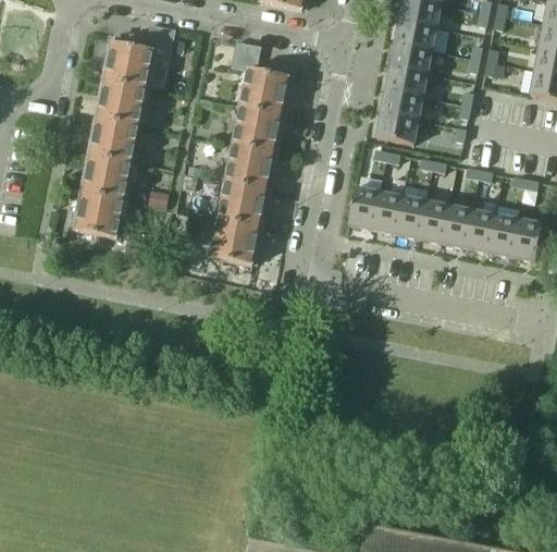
[(261,0),(261,2),(301,10),(302,0),(261,0)]
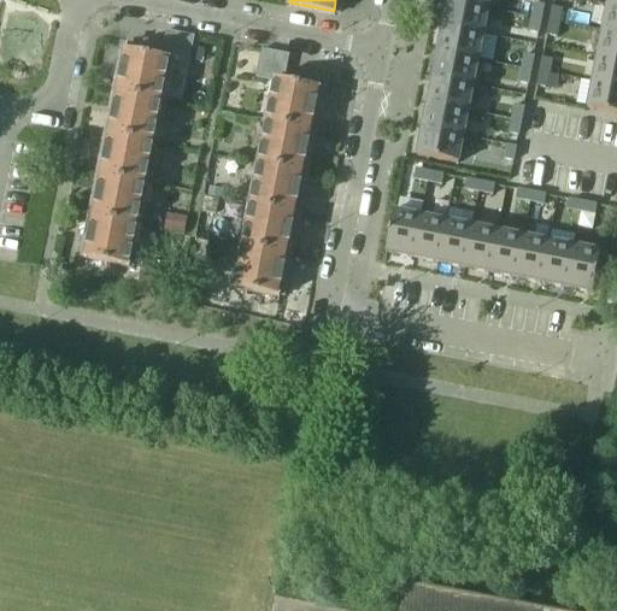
[(446,0),(442,22),(483,30),(488,5),(465,0),(446,0)]
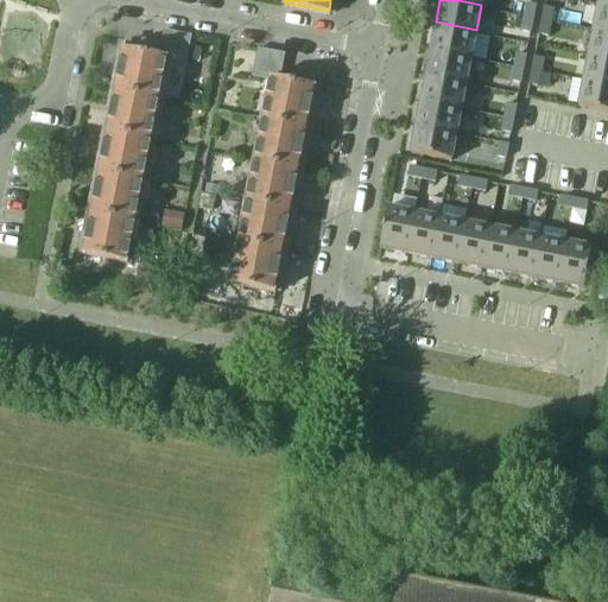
[(526,0),(524,13),(532,14),(536,0),(526,0)]
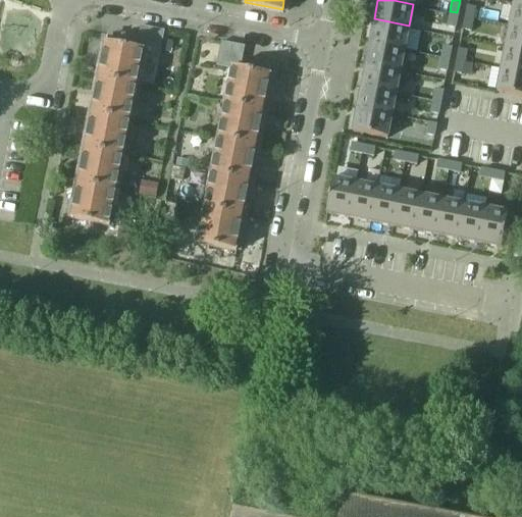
[(521,1),(514,0),(509,22),(521,24),(521,1)]
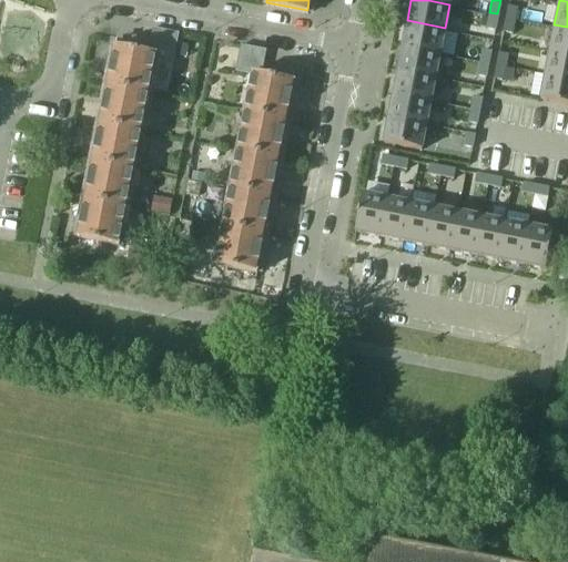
[(508,2),(506,16),(515,17),(517,3),(508,2)]
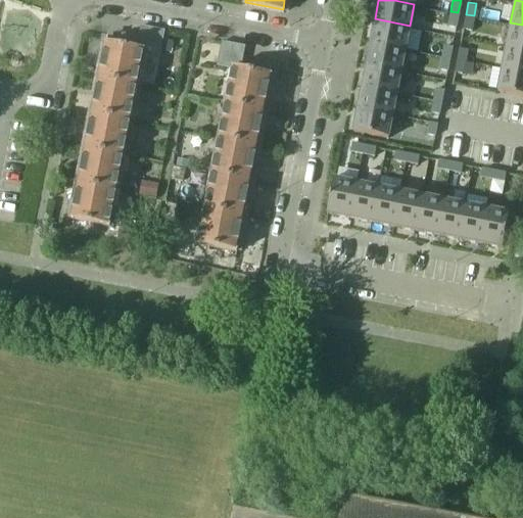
[(450,11),(447,24),(456,25),(458,12),(450,11)]
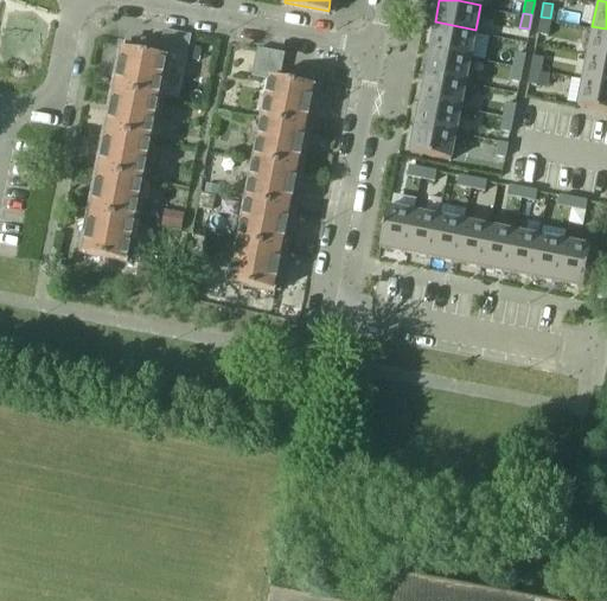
[(541,17),(537,30),(547,32),(550,18),(541,17)]
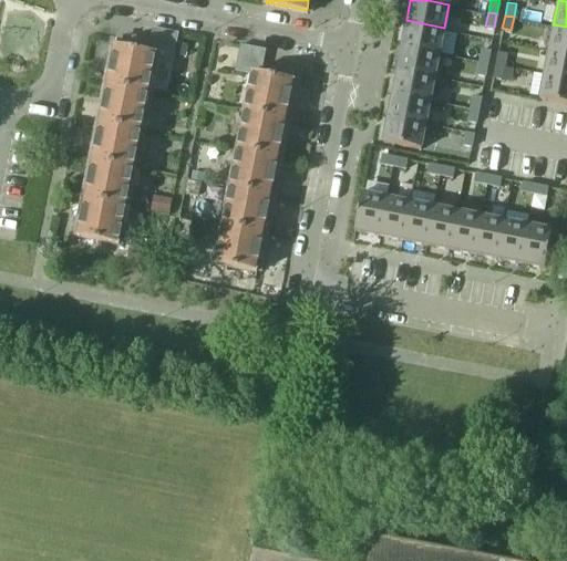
[(406,20),(402,43),(440,51),(444,28),(406,20)]
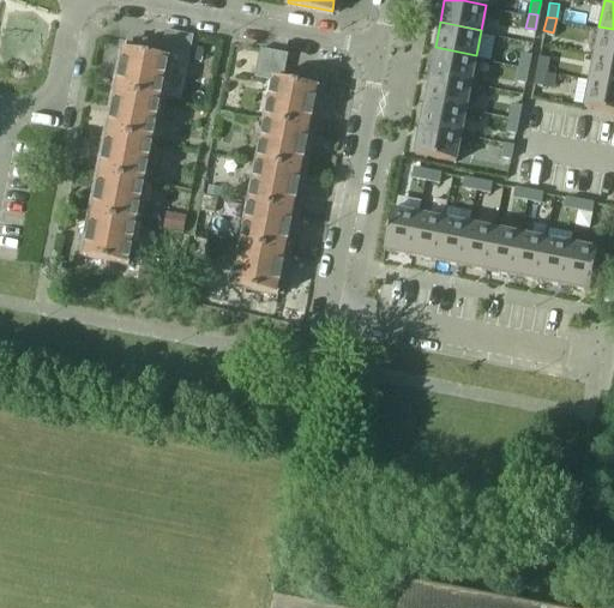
[(187,60),(193,32),(166,26),(160,54),(168,55),(168,56),(187,60)]
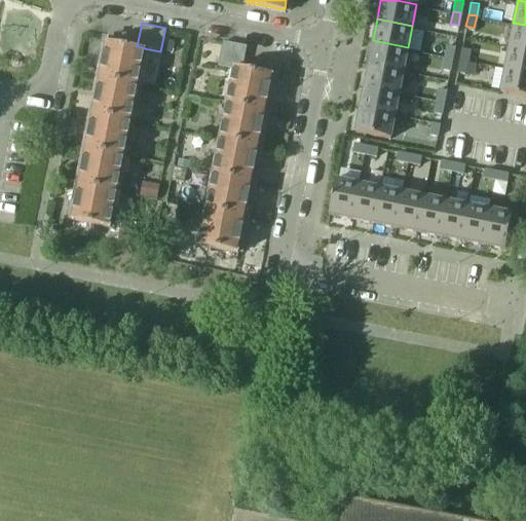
[(525,25),(513,23),(509,44),(525,47),(525,25)]
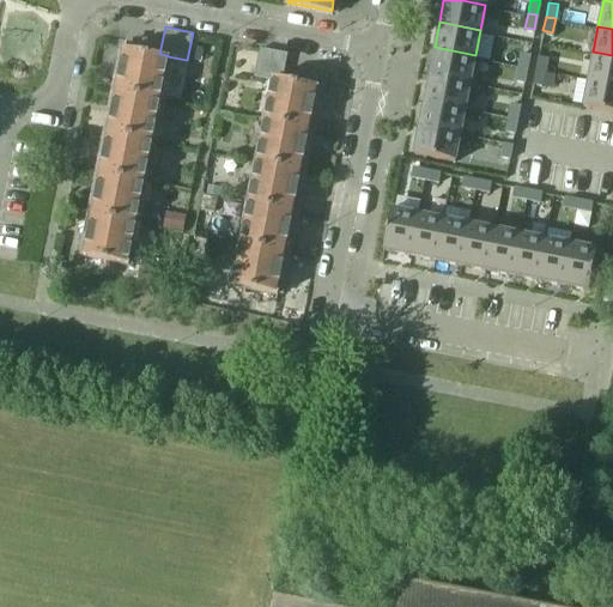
[(281,78),(287,50),(259,46),(256,58),(254,70),(254,73),(273,77),(273,76),(281,78)]
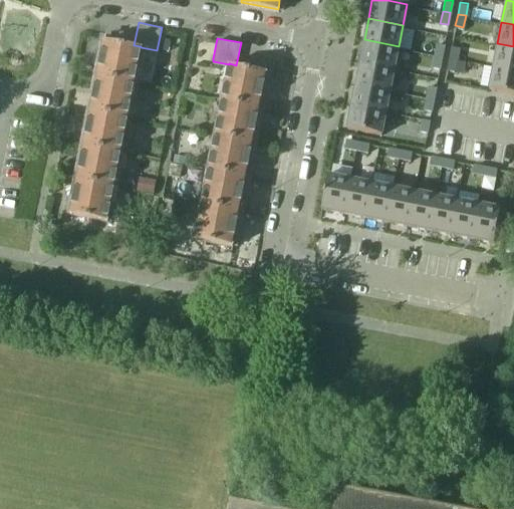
[(104,39),(97,74),(70,212),(107,219),(141,47),(141,46),(134,45),(104,39)]
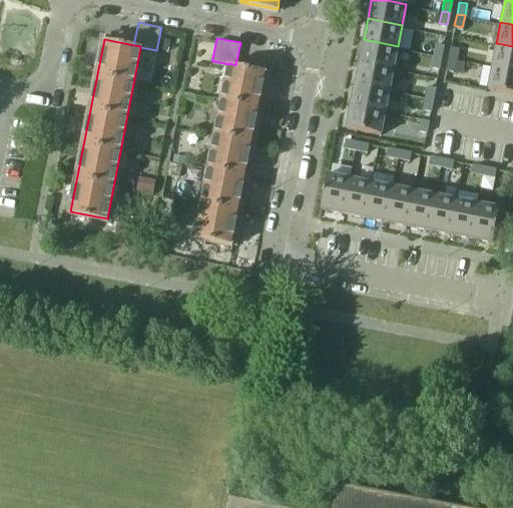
[(364,39),(359,61),(393,67),(398,46),(364,39)]
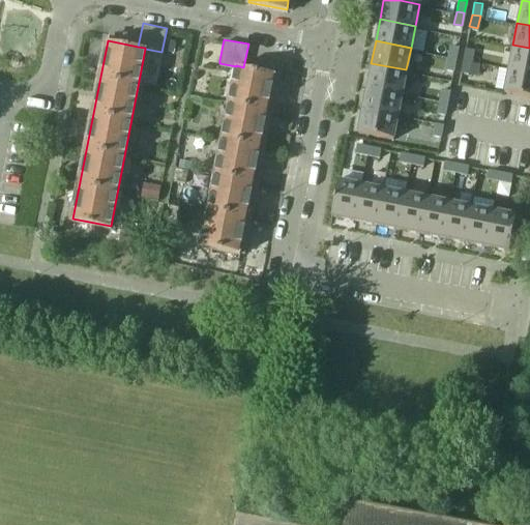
[(450,42),(447,55),(455,57),(458,45),(450,42)]
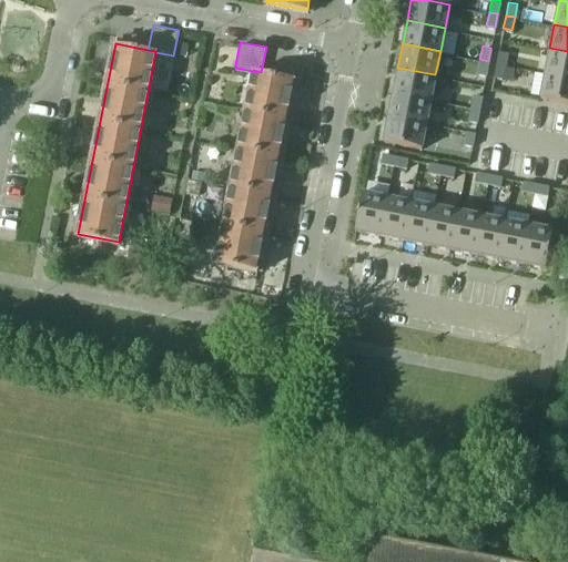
[(567,51),(549,48),(545,72),(567,75),(567,51)]
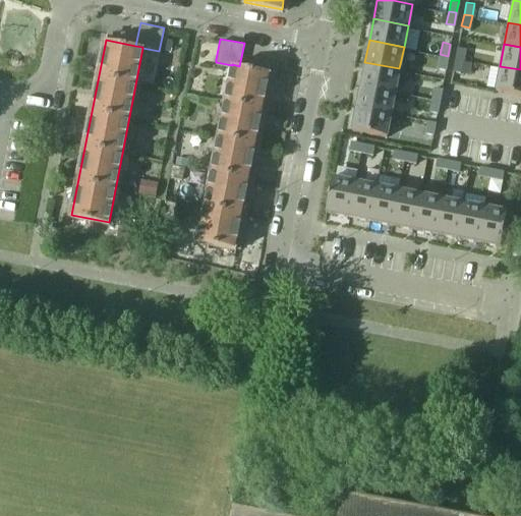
[(458,45),(456,57),(463,59),(466,47),(458,45)]
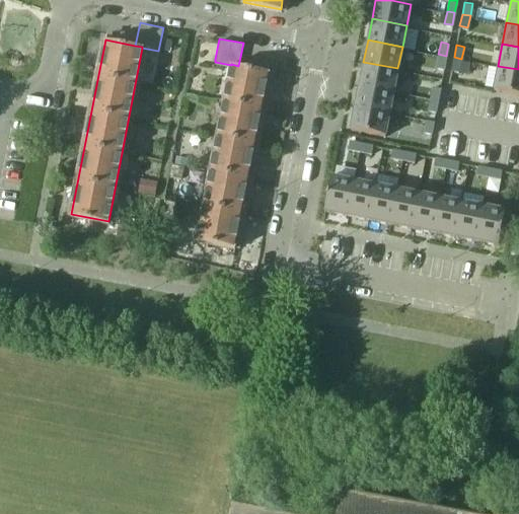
[(438,54),(436,66),(444,67),(446,56),(438,54)]
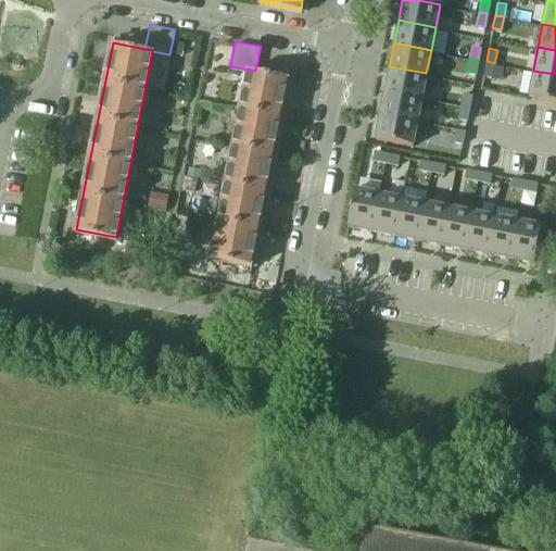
[(487,61),(483,74),(492,75),(494,63),(487,61)]
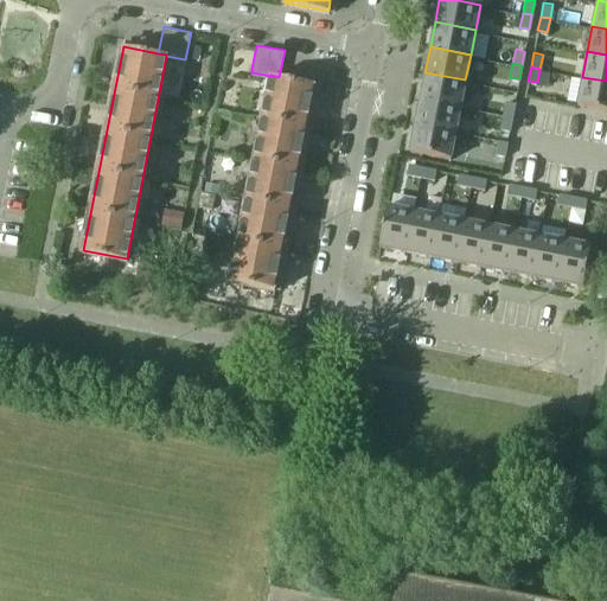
[(425,72),(420,97),(460,104),(465,80),(425,72)]
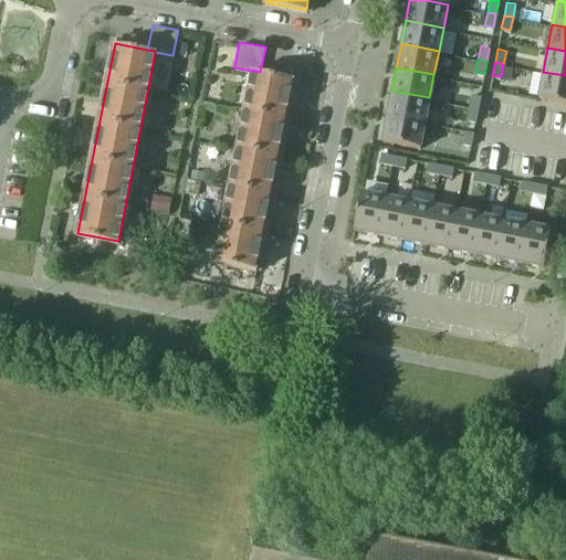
[(276,75),(260,72),(252,70),(252,71),(216,261),(255,268),(293,77),(292,77),(293,73),(278,69),(276,75)]
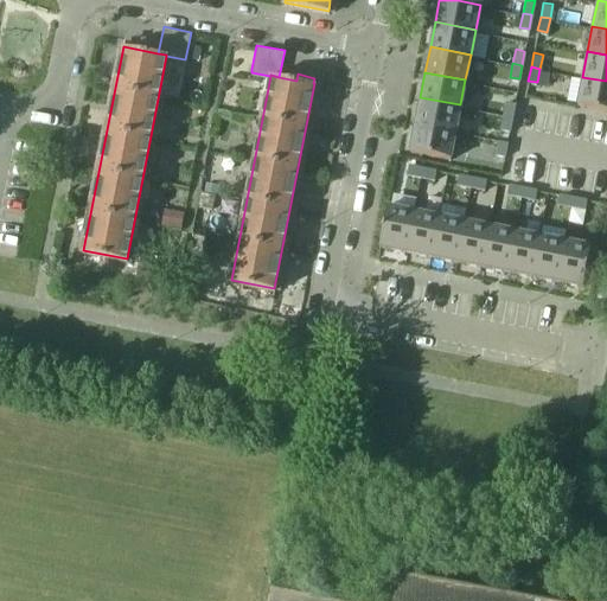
[(606,81),(582,77),(577,103),(606,108),(606,81)]
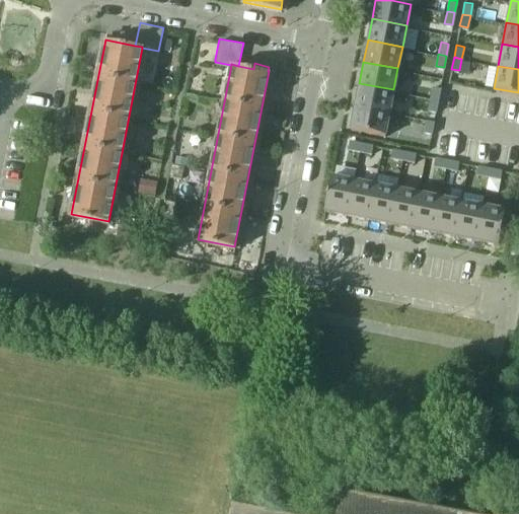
[(359,83),(355,104),(389,111),(393,89),(359,83)]
